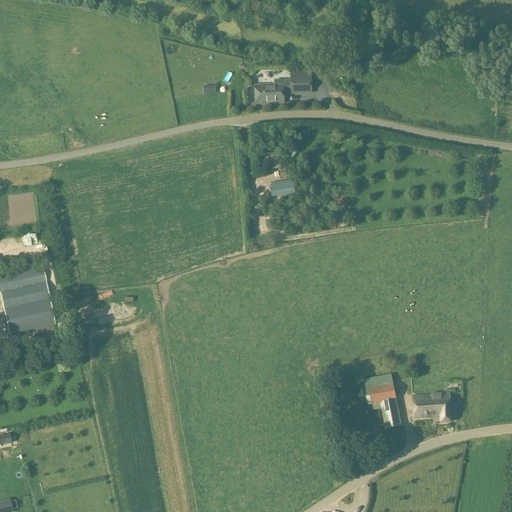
[(312,94),(311,75),(291,76),(291,80),(274,81),(274,85),(255,86),(256,106),(285,104),(284,93),(291,92),(292,95),(312,94)]
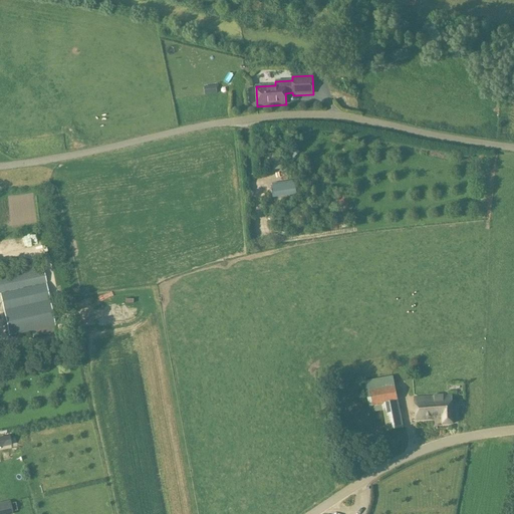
[(204,86),(206,94),(218,92),(216,84),(204,86)]
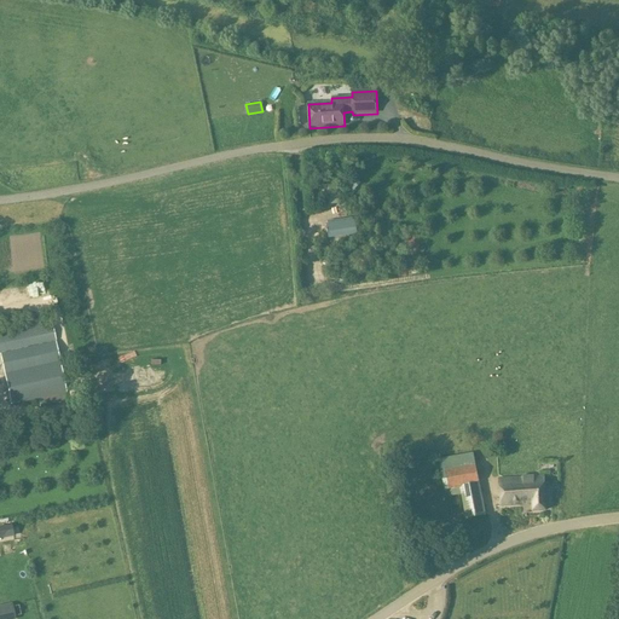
[(330,191),(329,184),(319,186),(323,203),(341,201),(339,190),(330,191)]
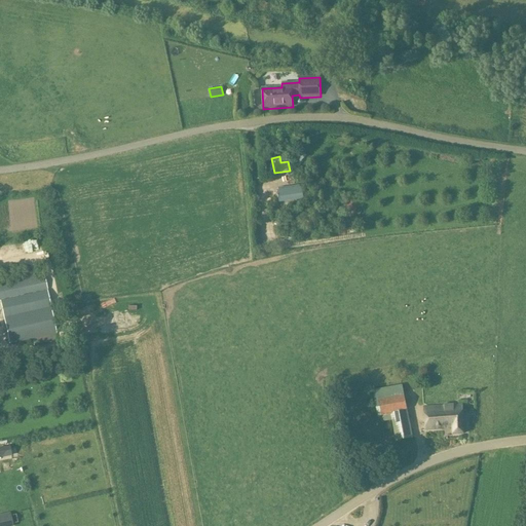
[(279,203),(303,199),(301,188),(301,186),(299,188),(277,190),(279,203)]
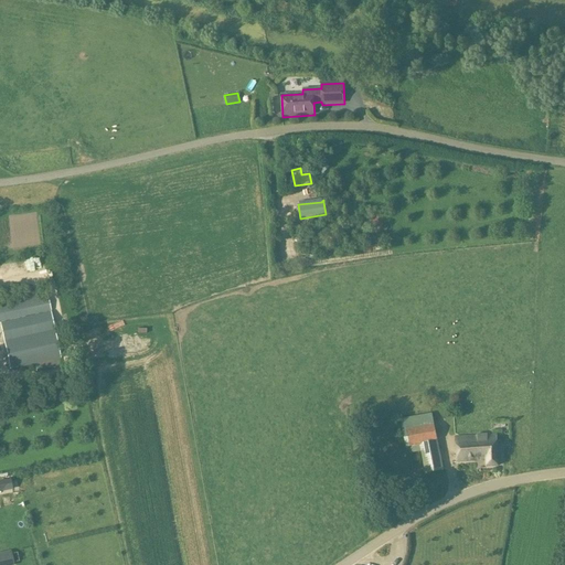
[(61,359),(51,312),(52,312),(46,294),(0,304),(0,324),(10,370),(35,364),(38,371),(60,366),(59,360),(61,359)]
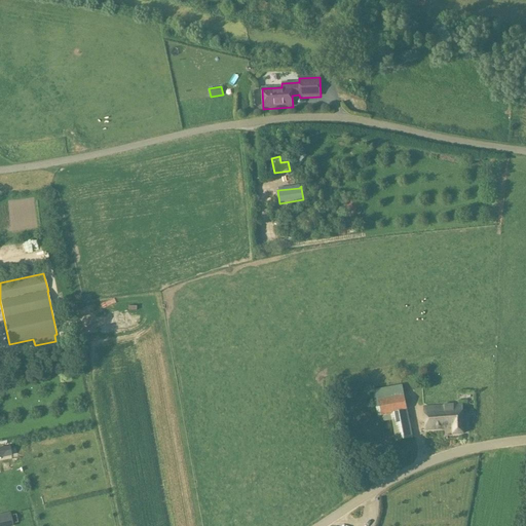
[(413,438),(407,411),(402,385),(375,389),(381,421),(392,420),(397,442),(413,438)]
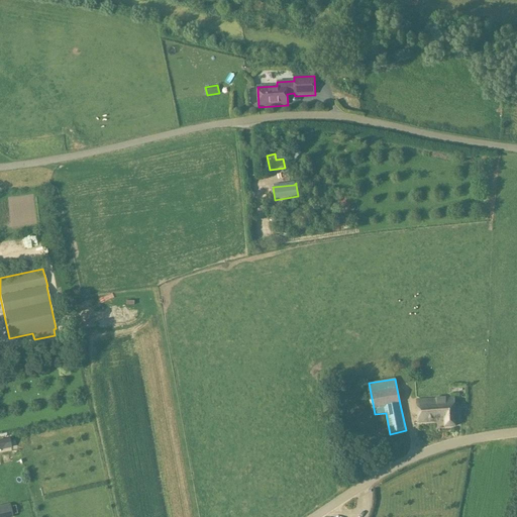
[(456,426),(454,398),(417,400),(418,423),(444,421),(445,427),(456,426)]
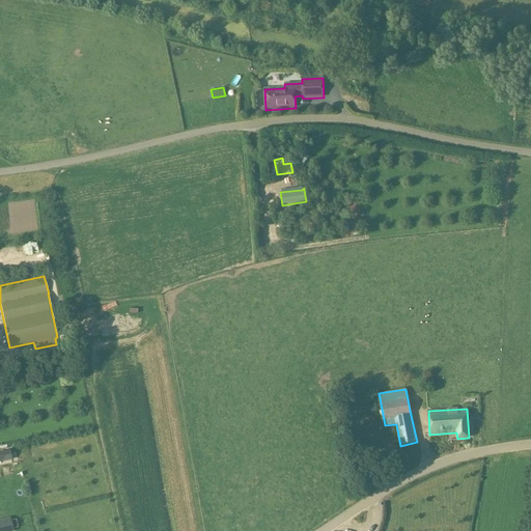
[(0,462),(11,460),(9,451),(0,452),(0,462)]
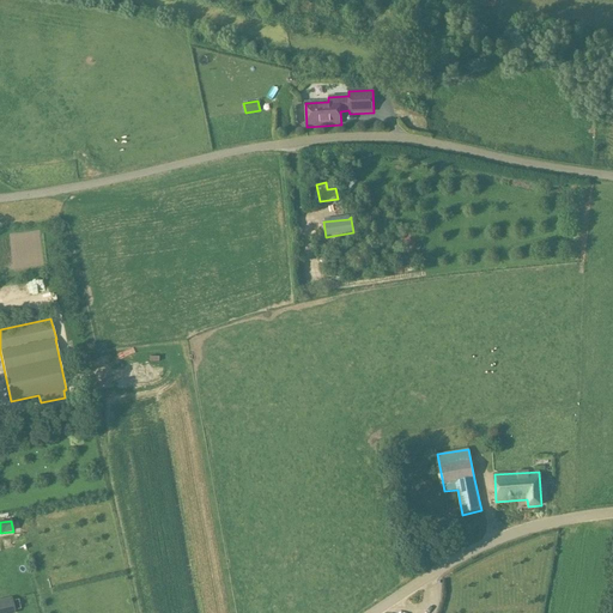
[(11,599),(0,601),(0,612),(12,612),(14,612),(11,599)]
